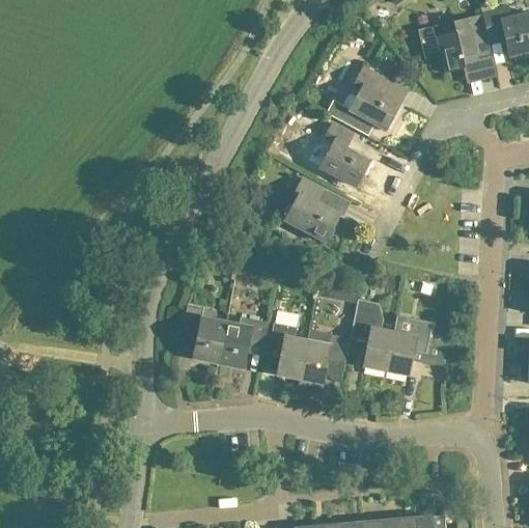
[(510,58),(528,54),(528,15),(511,19),(508,7),(483,15),(490,37),(504,34),(510,58)]
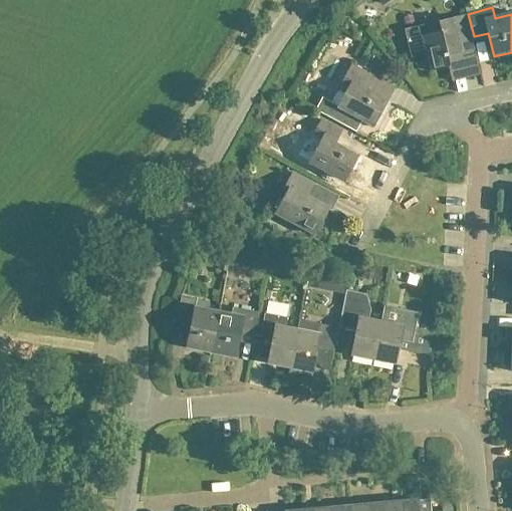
[(411,57),(426,54),(431,71),(450,66),(448,56),(461,53),(462,58),(472,56),(471,51),(475,50),(466,15),(438,22),(405,30),(411,57)]
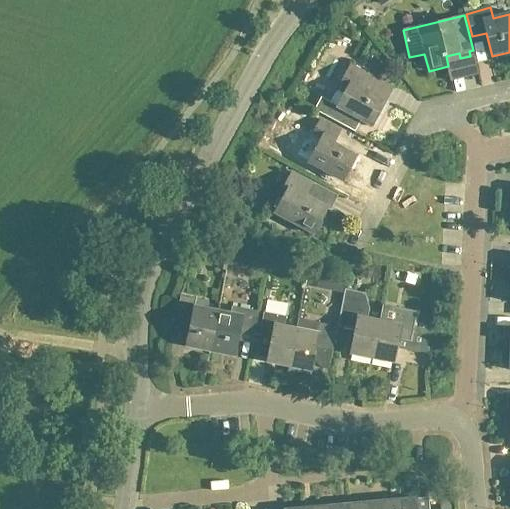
[(488,60),(487,39),(476,40),(477,61),(488,60)]
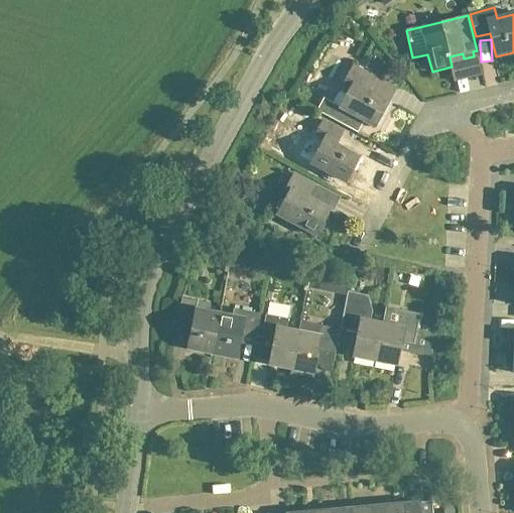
[(324,97),(316,110),(358,132),(364,120),(375,126),(376,124),(380,124),(390,106),(388,102),(389,100),(367,89),(374,76),(353,65),(339,89),(346,93),(340,105),(324,97)]
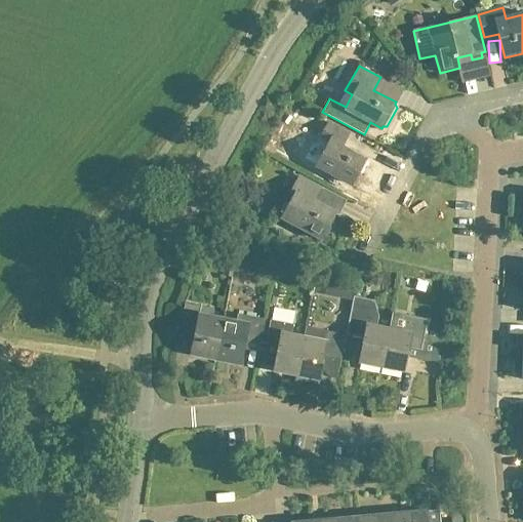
[(351,184),(364,159),(342,147),(349,132),(328,121),(321,135),(330,141),(317,164),(351,184)]
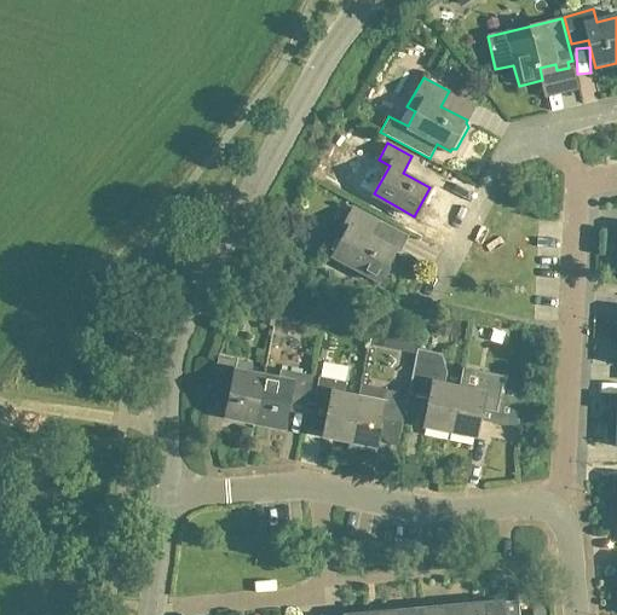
[(379,282),(396,251),(396,250),(369,236),(378,220),(353,207),(336,236),(341,239),(332,256),(379,282)]
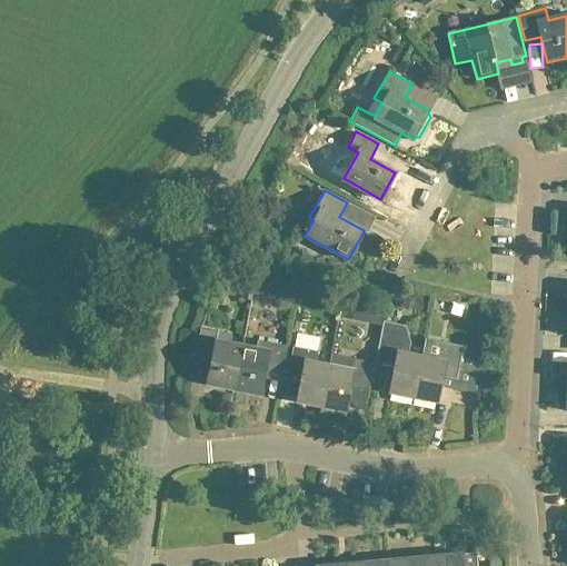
[(557,269),(541,272),(545,285),(560,283),(557,269)]
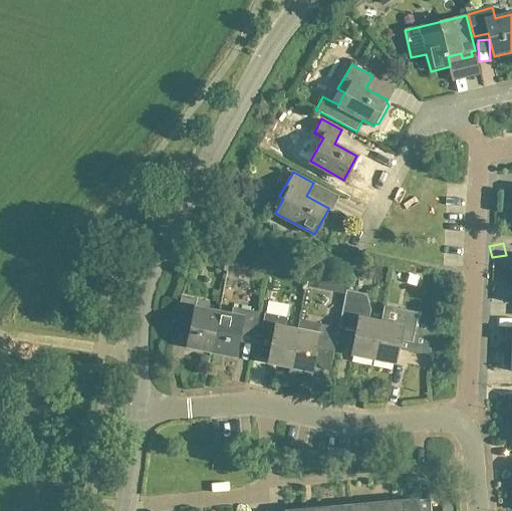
[(351,354),(373,358),(380,321),(368,318),(370,308),(365,293),(345,289),(338,327),(340,327),(356,330),(351,354)]
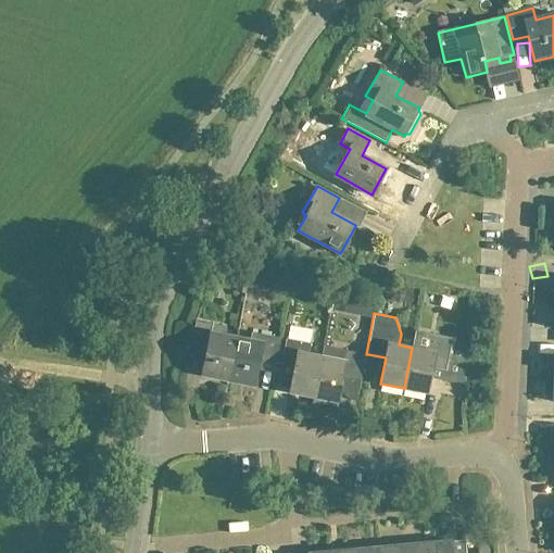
[(202,375),(230,380),(238,338),(224,335),(225,327),(198,322),(192,348),(206,351),(202,375)]
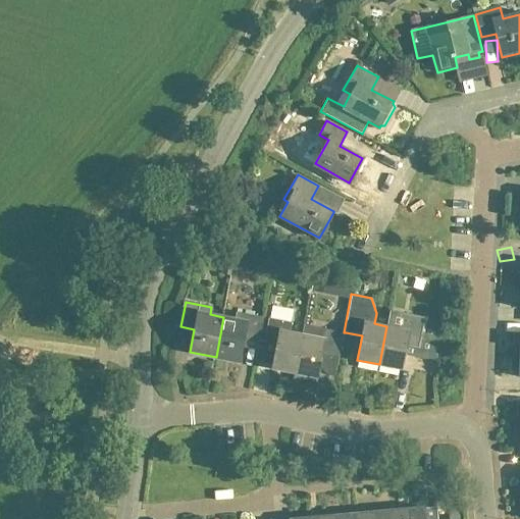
[(223,317),(216,357),(240,361),(244,340),(259,343),(264,317),(237,312),(235,319),(223,317)]
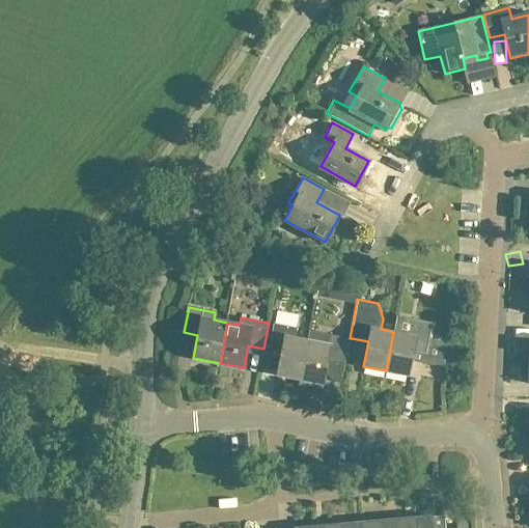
[(393,332),(386,370),(409,376),(414,351),(425,353),(432,323),(409,317),(406,334),(393,332)]
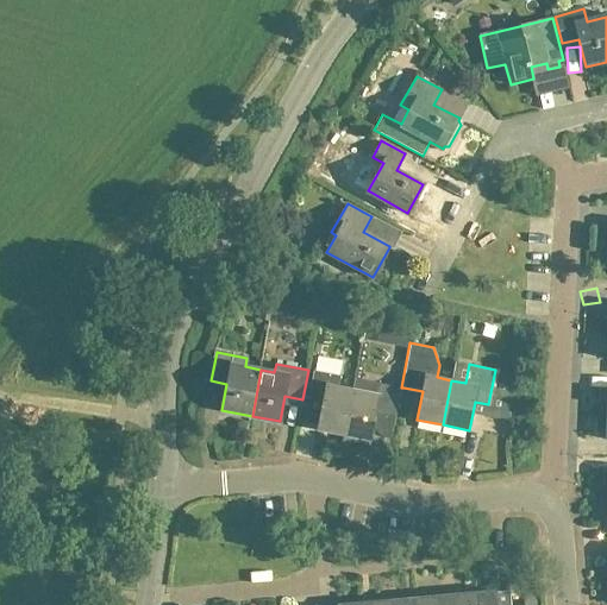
[(318,429),(345,434),(355,390),(339,386),(342,376),(314,371),(308,399),(323,402),(318,429)]
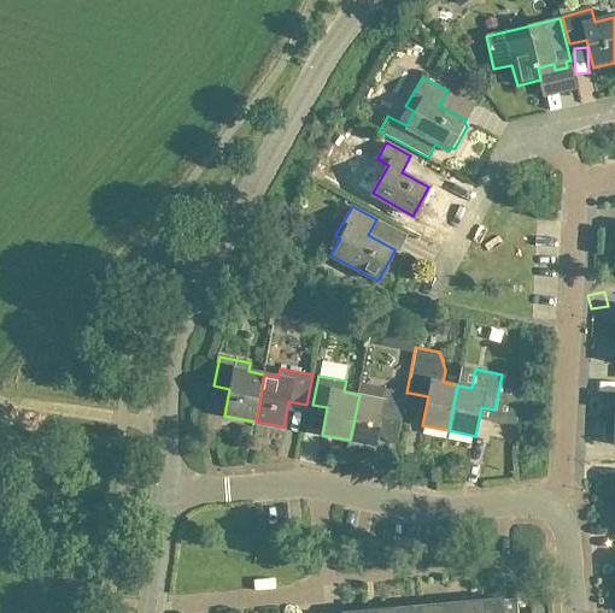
[(359,395),(350,440),(375,444),(376,440),(381,417),(403,422),(408,393),(374,387),(361,384),(359,395)]
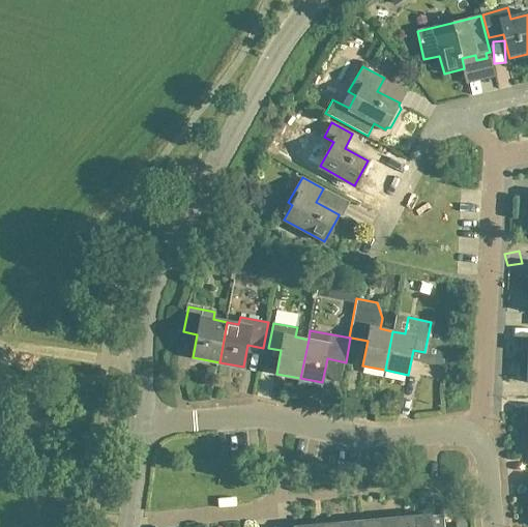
[(434,526),(433,515),(409,518),(409,526),(434,526)]
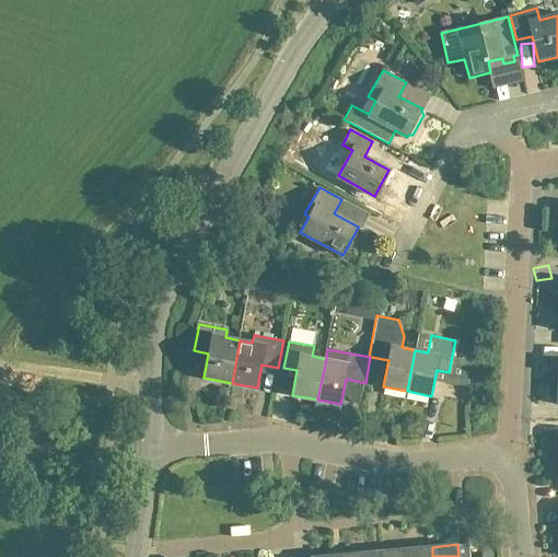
[(432,556),(432,547),(407,549),(407,556),(432,556)]
